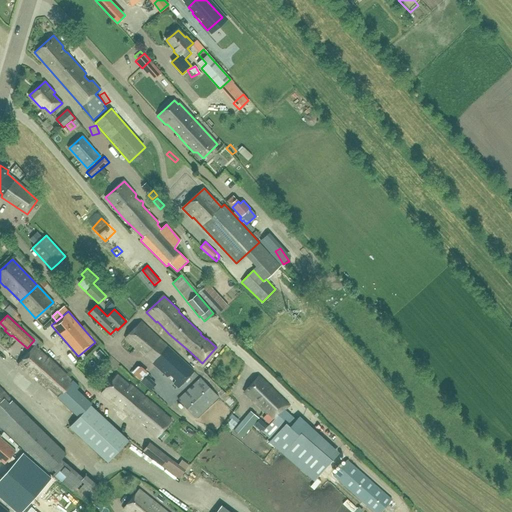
[(160,340),(141,323),(125,338),(139,352),(140,351),(144,355),(144,357),(148,361),(149,360),(167,377),(171,375),(176,379),(173,383),(178,388),(194,370),(168,346),(160,340)]
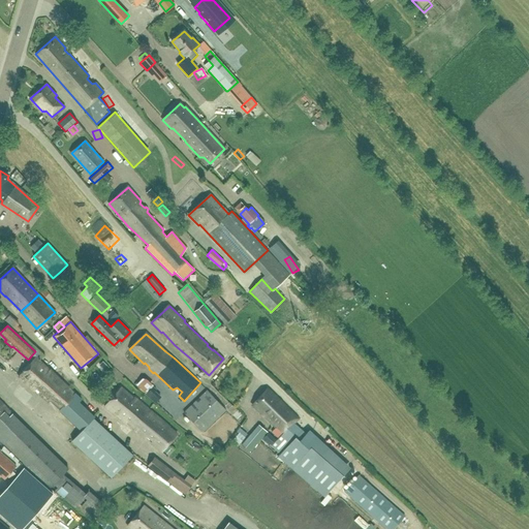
[(38,393),(37,394),(47,403),(50,401),(59,409),(74,393),(50,370),(49,370),(35,358),(18,377),(28,386),(29,386),(34,392),(36,391),(38,393)]
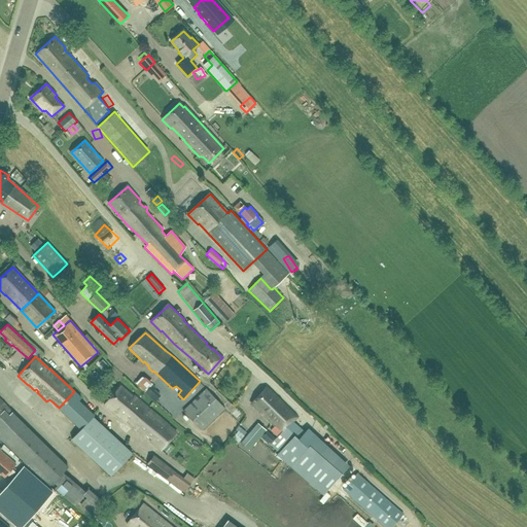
[(141,377),(135,383),(143,391),(150,384),(143,378),(141,377)]
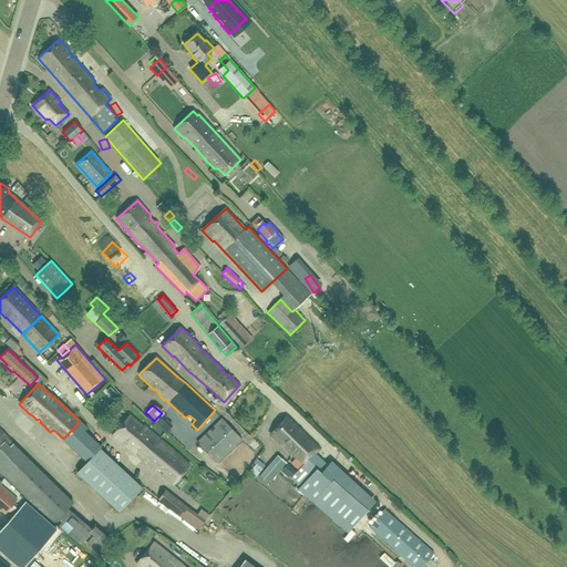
[(164,414),(156,423),(160,426),(166,420),(167,418),(164,414)]
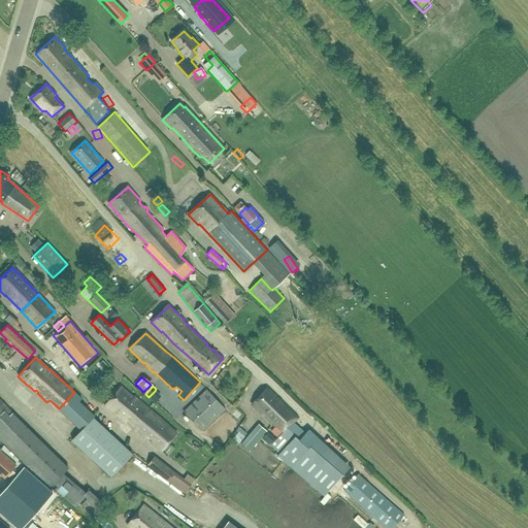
[(133,428),(149,409),(134,397),(121,387),(104,406),(116,416),(119,416),(121,418),(121,420),(125,423),(126,422),(133,428)]
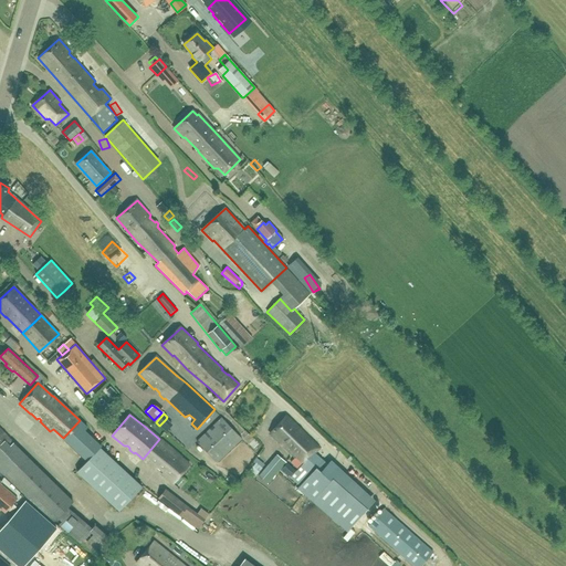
[(217,463),(228,453),(242,439),(221,417),(196,441),(217,463)]
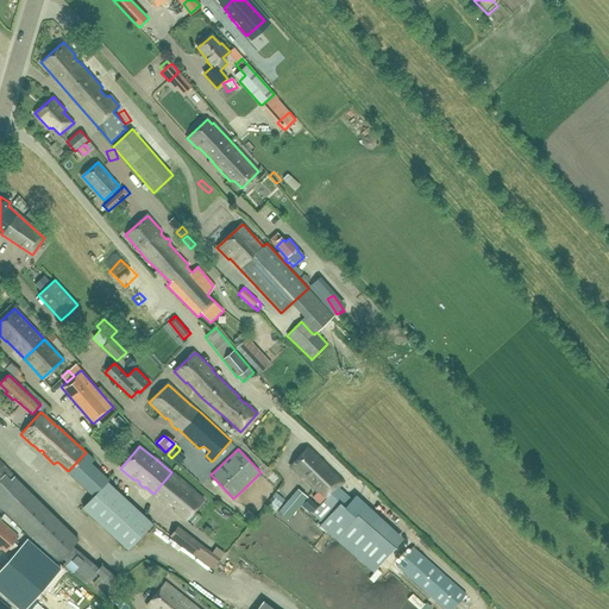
[(338,506),(330,496),(344,482),(308,449),(295,462),(290,466),(295,471),(318,493),(313,497),(320,504),(312,514),(321,525),(320,526),(372,573),(403,539),(355,496),(345,507),(340,503),(338,506)]
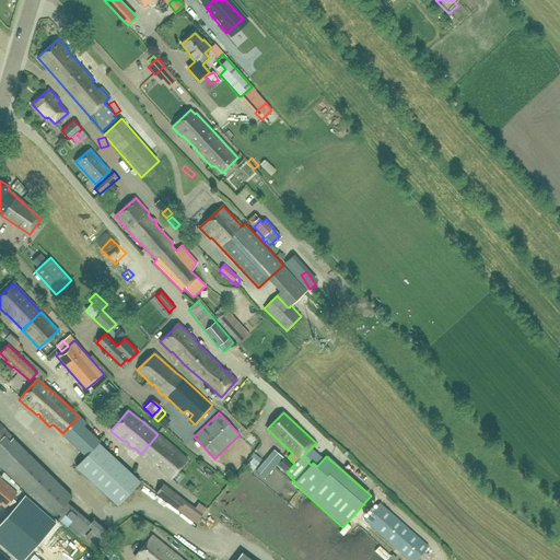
[(86,422),(79,416),(62,433),(62,434),(85,456),(98,442),(98,443),(101,442),(83,426),(86,422)]
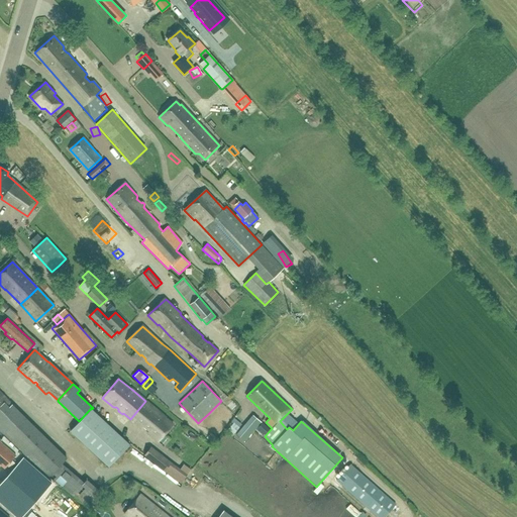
[(66,458),(0,392),(0,430),(27,457),(56,483),(58,482),(88,509),(102,494),(87,480),(84,484),(62,463),(66,458)]
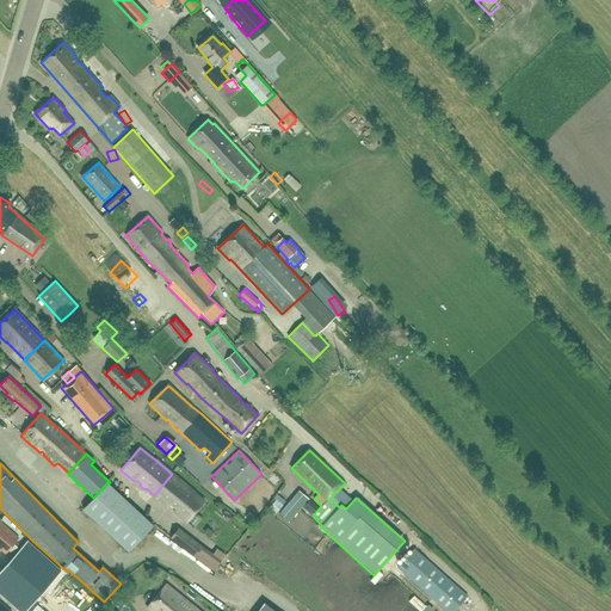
[(172,474),(154,495),(167,506),(170,505),(176,510),(174,512),(186,523),(204,501),(199,497),(199,495),(172,474)]
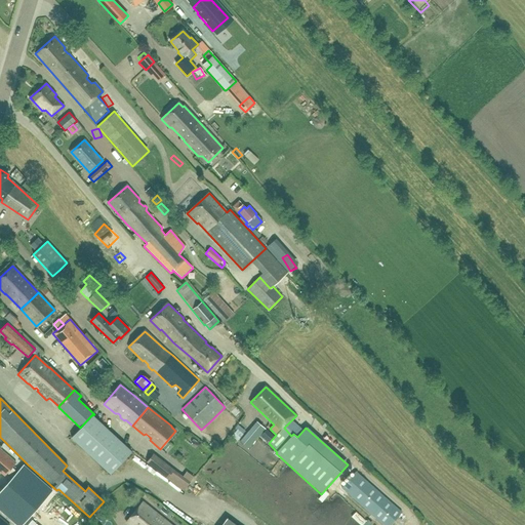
[(92,415),(92,414),(80,428),(71,438),(110,474),(131,451),(92,415)]
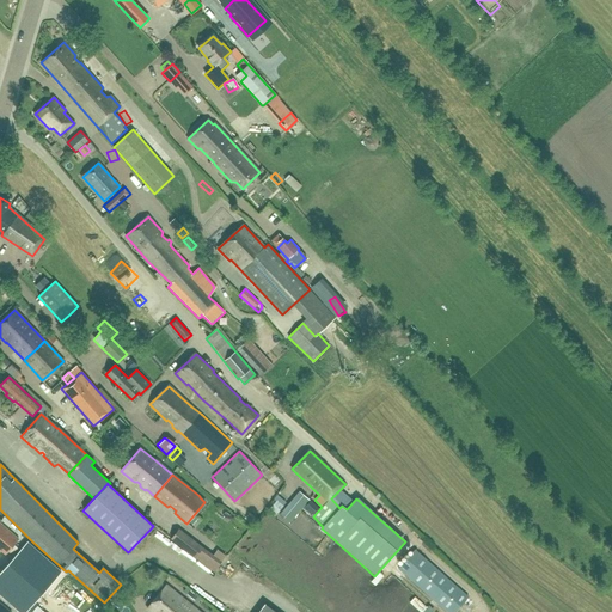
[(293,518),(304,507),(313,515),(319,508),(299,491),(283,509),(279,514),(289,524),(293,518)]
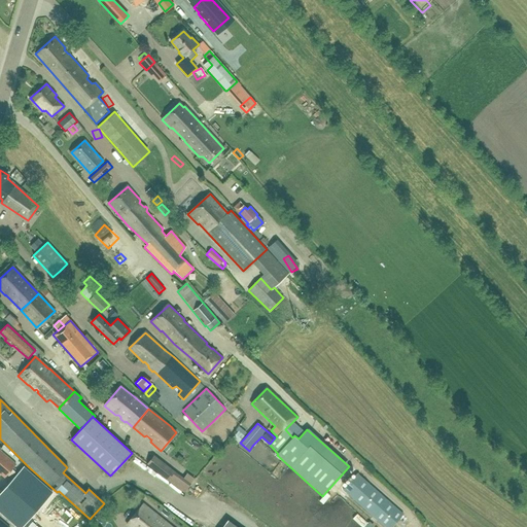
[(239,442),(245,433),(238,428),(232,437),(239,442)]
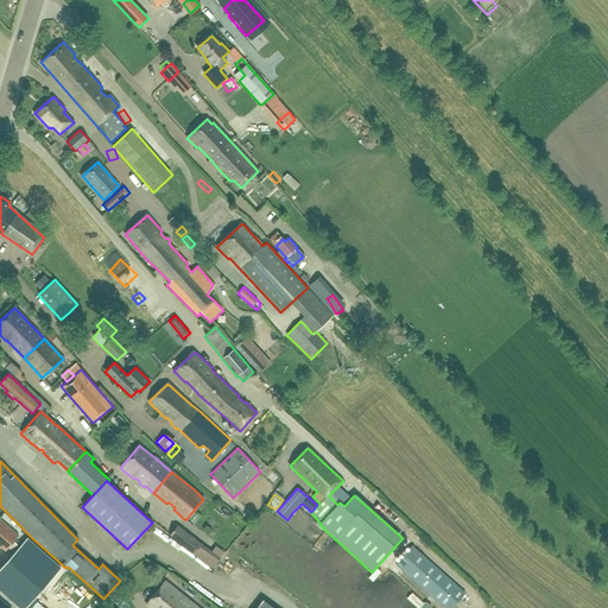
[(225,515),(228,511),(215,500),(210,506),(225,515)]
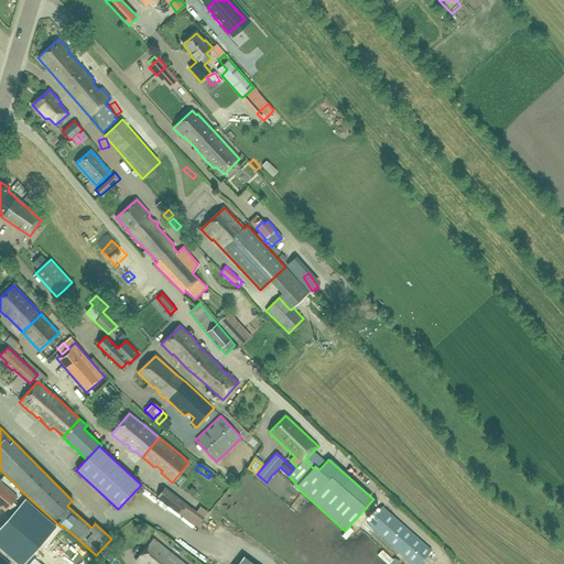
[(0,505),(4,510),(8,507),(11,510),(22,497),(15,491),(18,488),(9,480),(7,484),(0,479),(0,478),(0,505)]
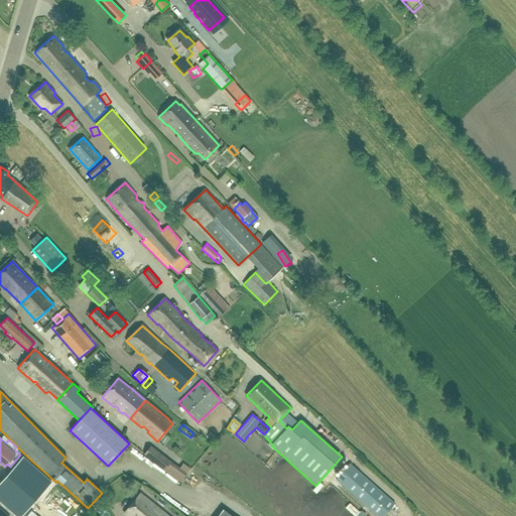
[(164,470),(171,462),(160,454),(150,445),(149,446),(143,455),(164,470)]
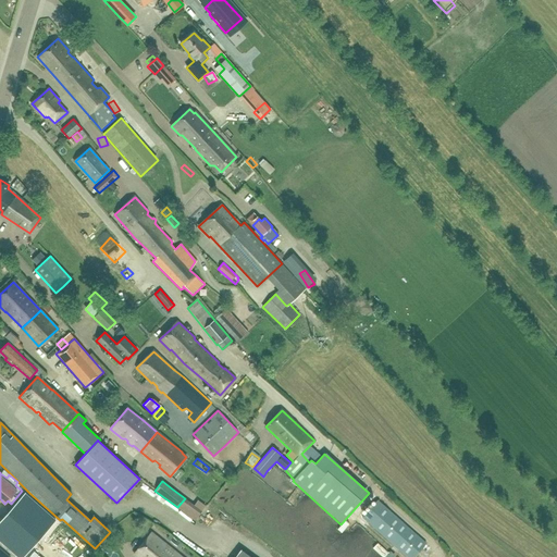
[(282,485),(276,493),(284,498),(289,491),(282,485)]
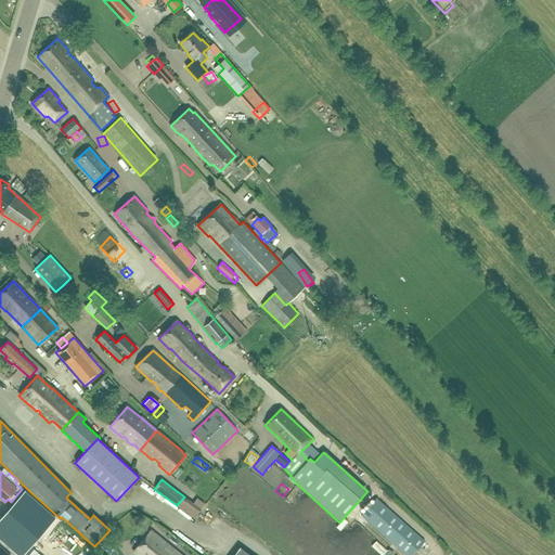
[(25,491),(0,519),(0,538),(18,554),(22,554),(55,518),(25,491)]
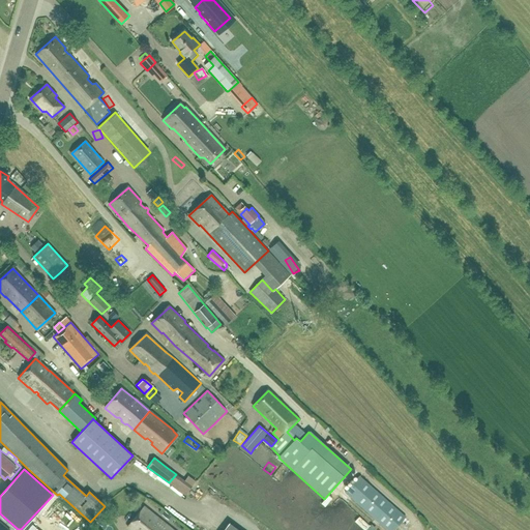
[(357,477),(343,493),(383,529),(393,529),(404,519),(357,477)]
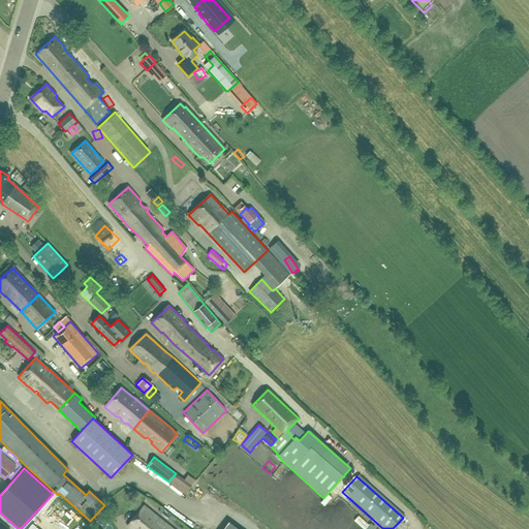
[(68,524),(73,519),(55,500),(40,514),(55,528),(68,528),(71,526),(68,524)]
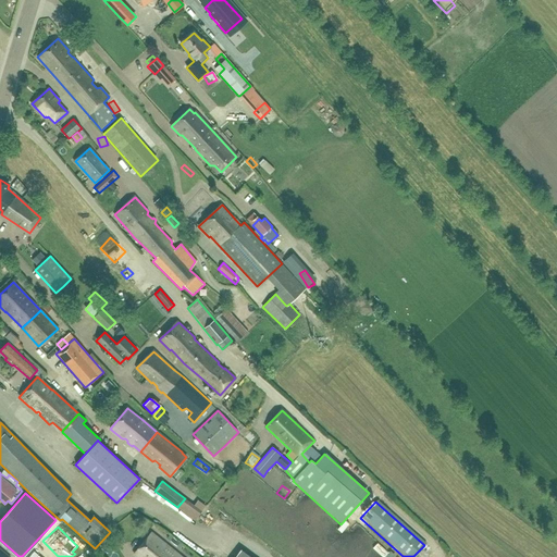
[(181,556),(151,533),(134,554),(137,556),(181,556)]
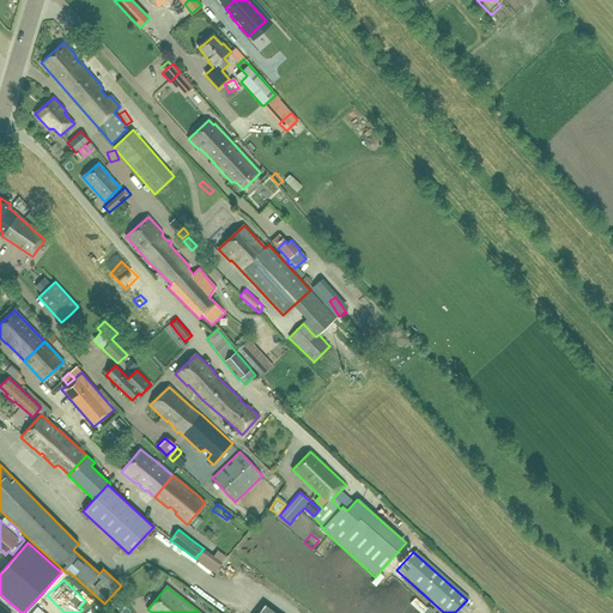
[(194,601),(198,596),(190,592),(187,595),(194,601)]
